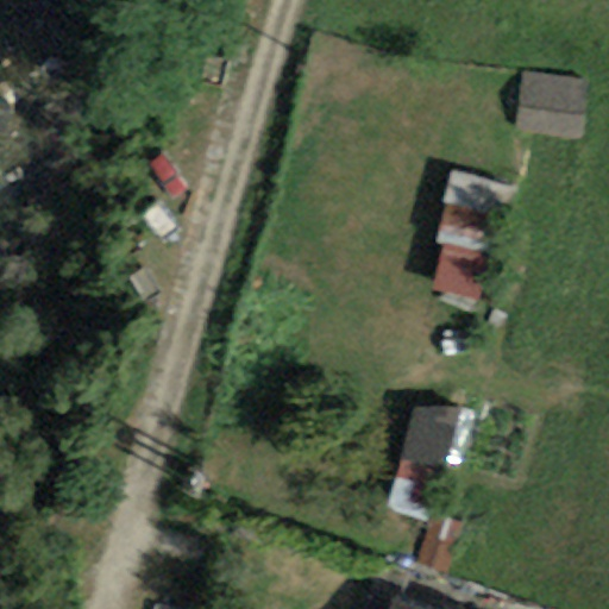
[(588,79),(522,73),(516,129),(583,135),(588,79)]
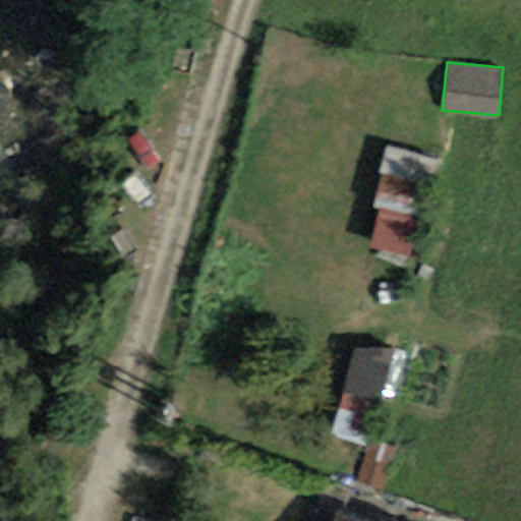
[(387,147),(378,172),(386,175),(374,209),(383,212),(371,244),(418,259),(450,168),(387,147)]
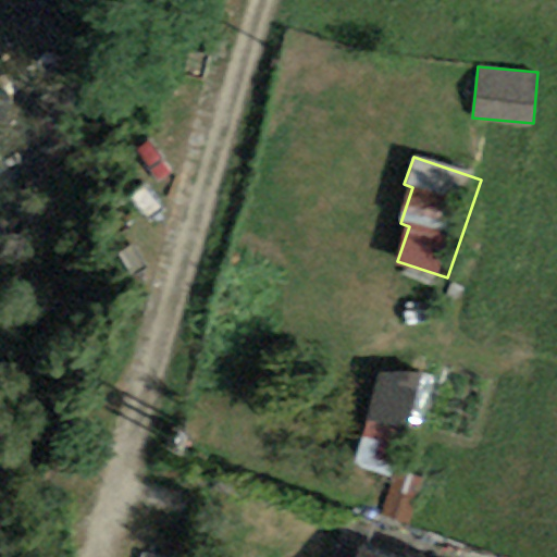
[(421,376),(378,376),(353,463),(390,480),(405,429),(421,376)]
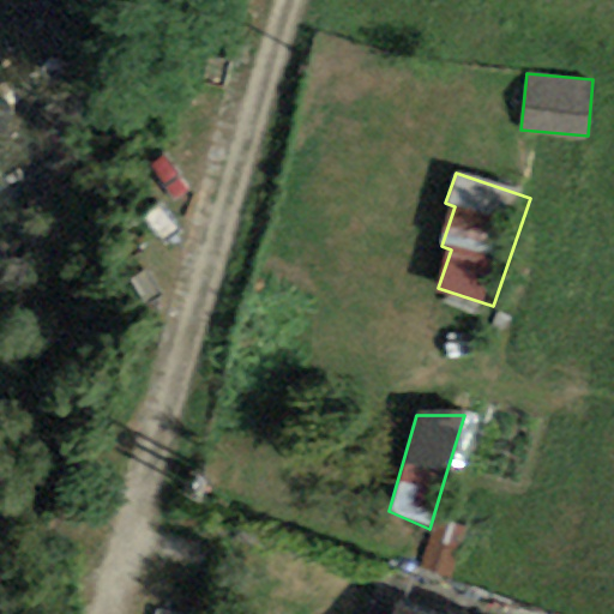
[(451,582),(465,531),(437,523),(422,573),(451,582)]
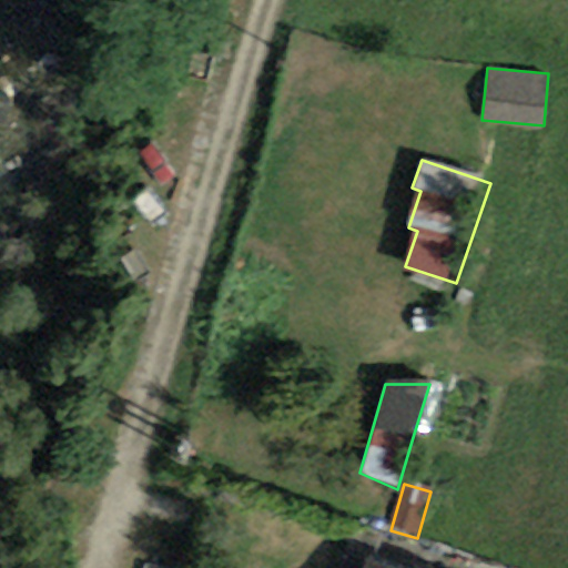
[(397,567),(366,557),(362,567),(397,567)]
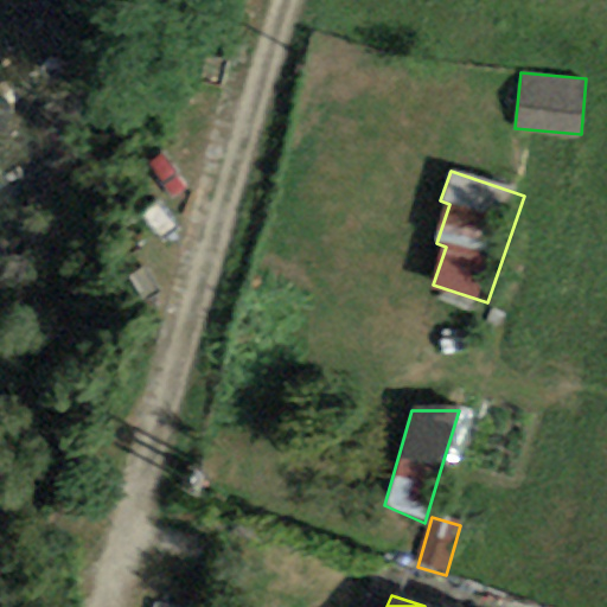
All buildings are outlined.
